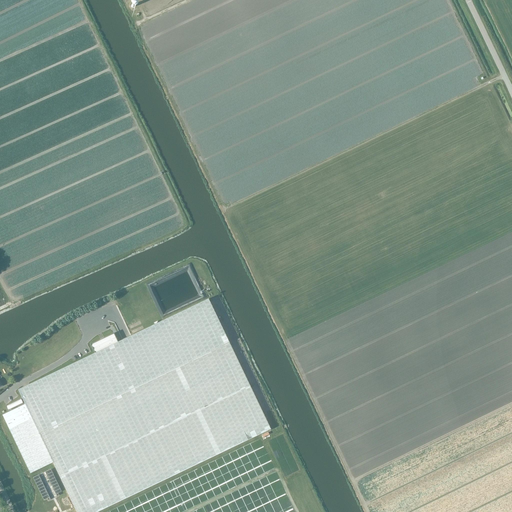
[(95,353),(18,390),(25,404),(53,462),(76,511),(97,511),(271,429),(208,299),(118,342),(114,333),(103,338),(100,339),(101,339),(90,344),(95,353)]
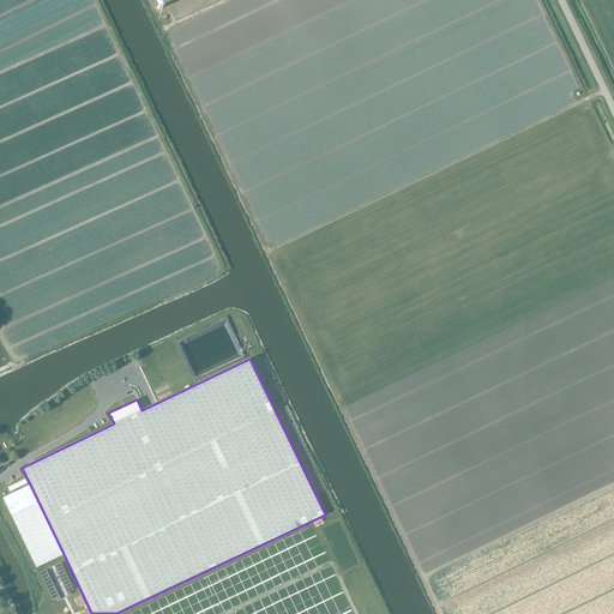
[(64,554),(30,485),(2,498),(36,567),(64,554)]
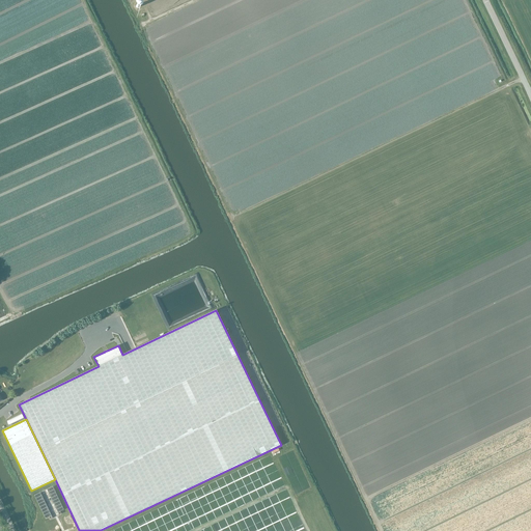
[(47,490),(50,495),(55,493),(53,486),(47,490)]
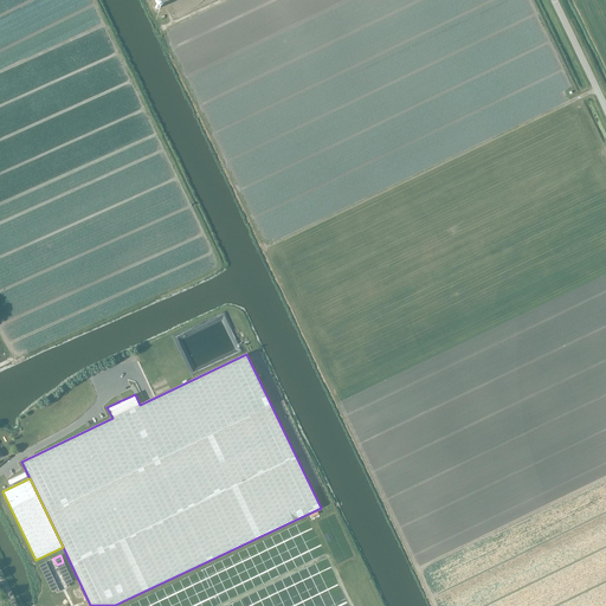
[(43,572),(49,569),(46,562),(39,566),(43,572)]
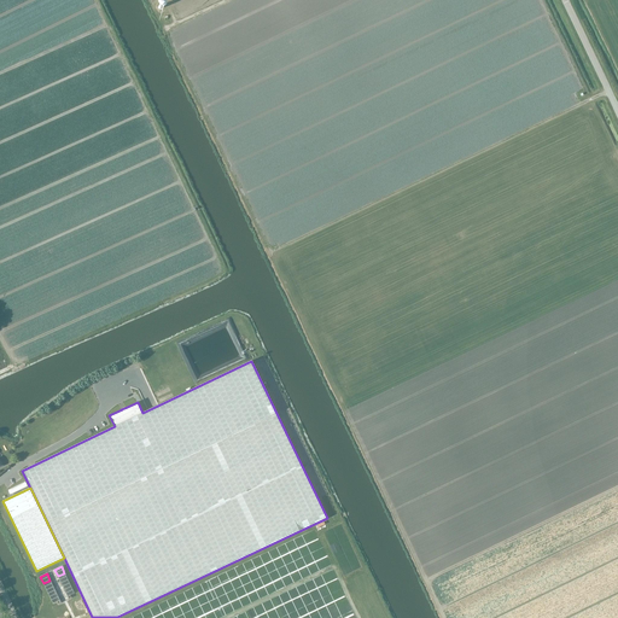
[(60,583),(68,579),(64,573),(58,576),(60,583)]
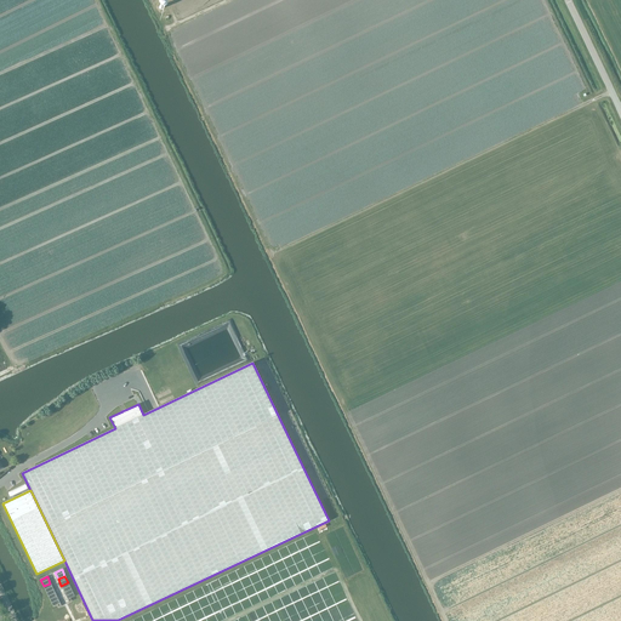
[(64,593),(72,590),(68,582),(61,586),(64,593)]
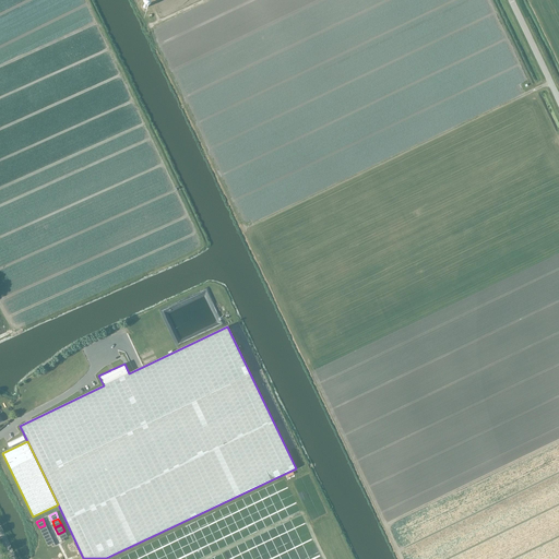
[(42,534),(48,531),(45,525),(39,527),(42,534)]
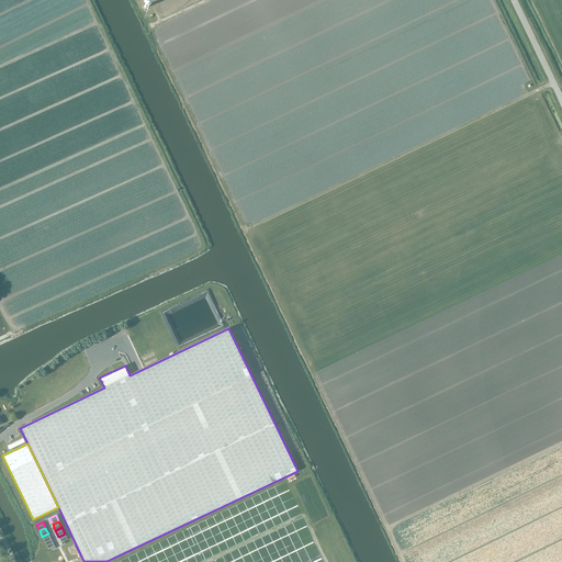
[(45,542),(52,540),(48,534),(42,537),(45,542)]
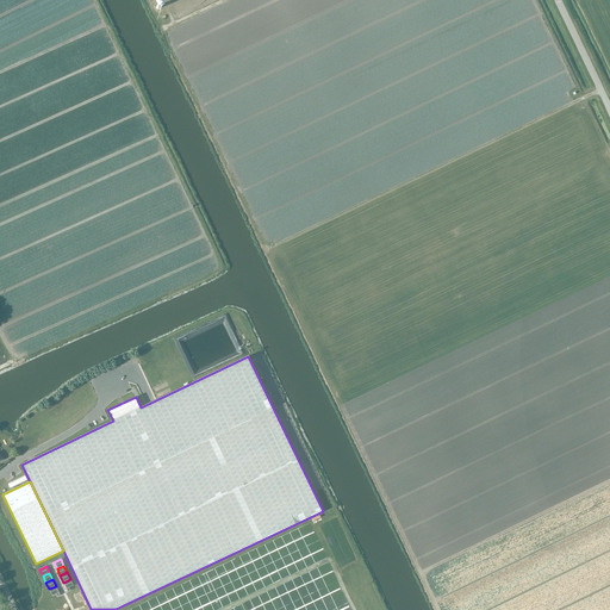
[(63,583),(67,589),(69,587),(73,585),(70,579),(63,583)]
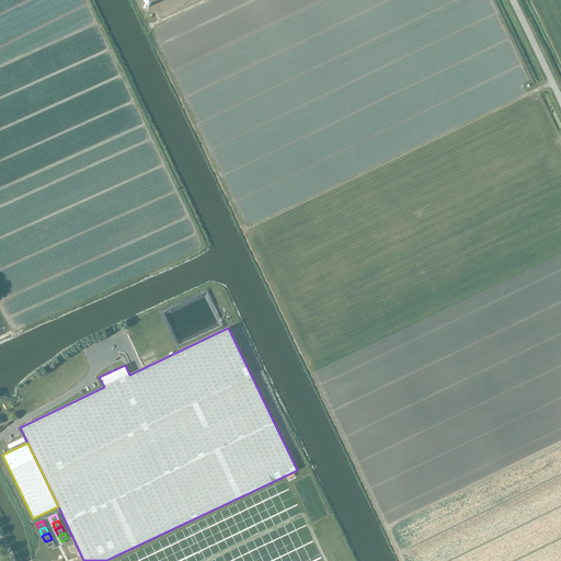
[(52,546),(54,545),(52,539),(45,541),(48,548),(52,546)]
